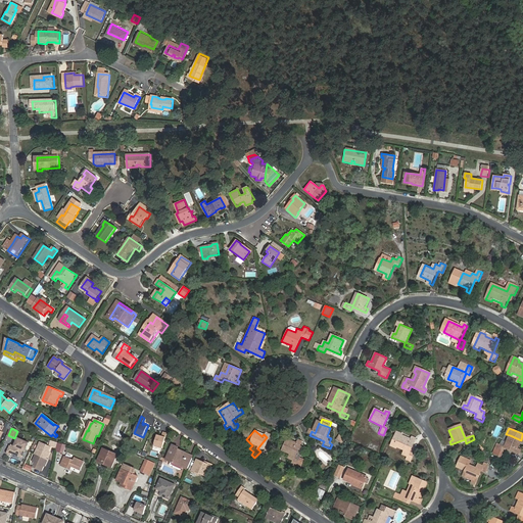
[(411,439),(401,434),(402,433),(396,431),(390,445),(396,447),(396,446),(405,450),(403,455),(408,456),(407,459),(411,461),(414,454),(410,452),(416,438),(413,436),(411,439)]
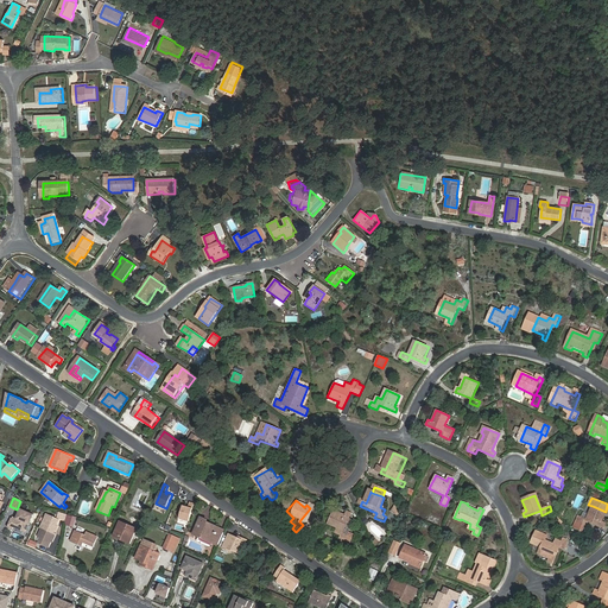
[(179,519),(190,521),(195,504),(190,502),(189,507),(183,506),(179,519)]
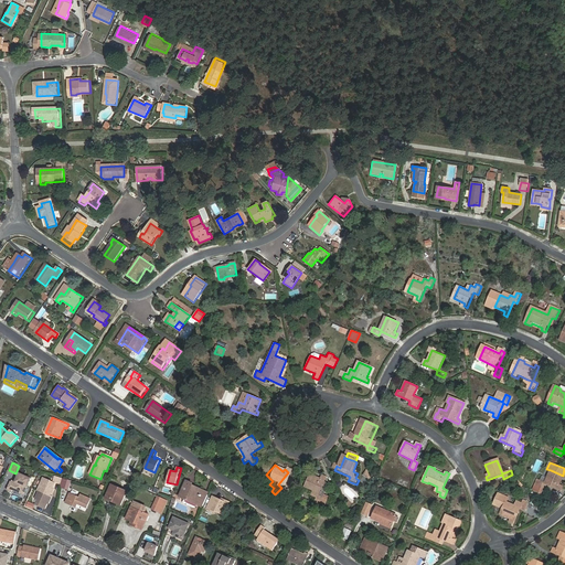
[(365,469),(362,476),(370,479),(373,472),(365,469)]
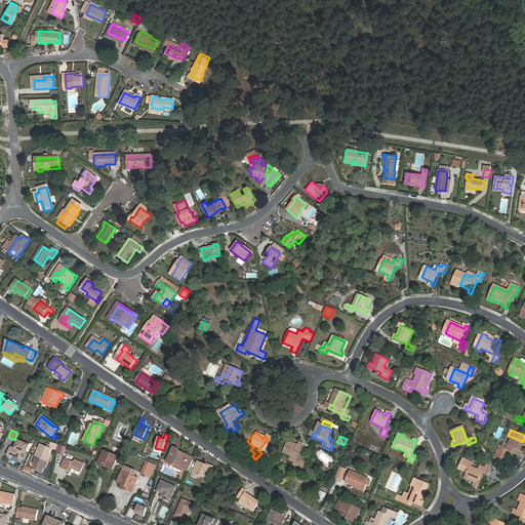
[(519,451),(523,442),(512,437),(507,450),(499,447),(497,451),(506,454),(507,451),(521,456),(522,452),(519,451)]
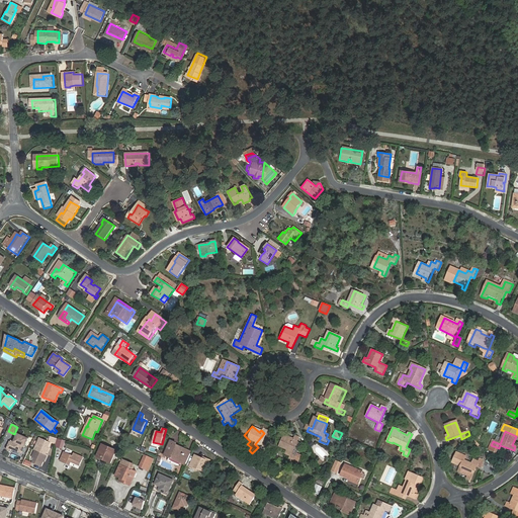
[(22,453),(28,439),(18,435),(14,444),(11,442),(7,449),(11,451),(12,449),(22,453)]
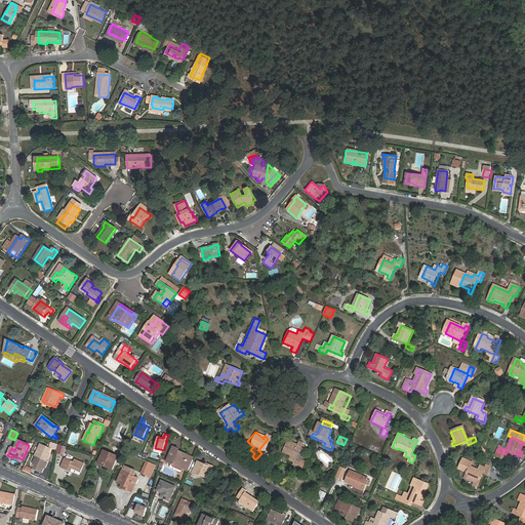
[(301,449),(304,445),(299,444),(298,446),(289,442),(284,454),(292,457),(290,461),(295,463),(293,468),(297,469),(298,469),(301,460),(306,451),(301,449)]
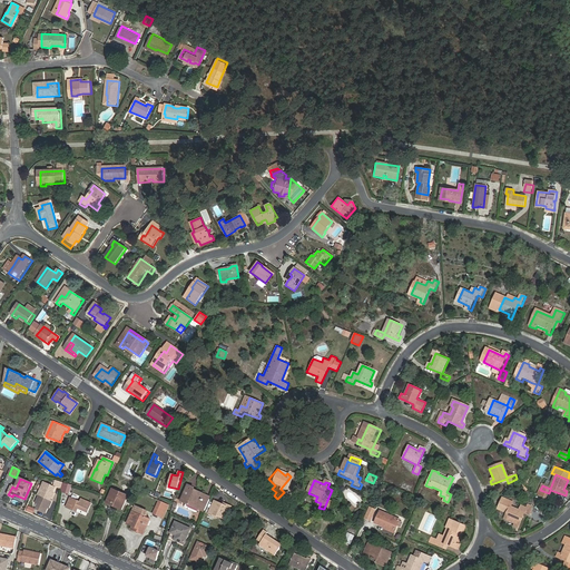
[(45,482),(39,495),(40,495),(51,501),(53,495),(52,495),(56,488),(45,482)]
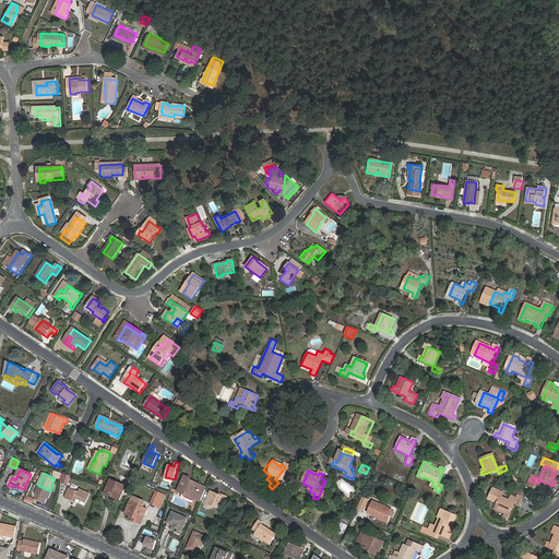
[(68,484),(70,475),(67,475),(61,473),(60,482),(68,484)]
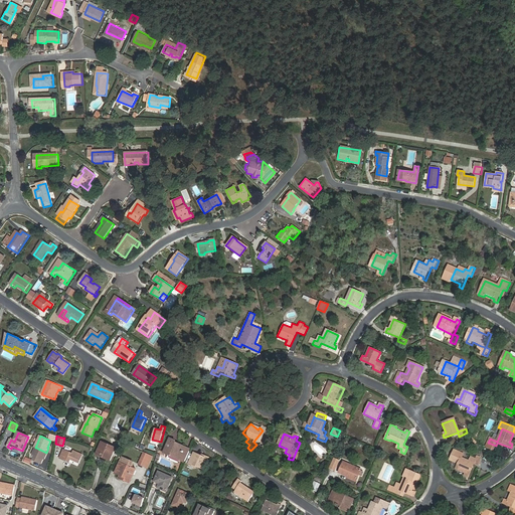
[(179,463),(180,460),(185,449),(174,444),(175,442),(176,441),(171,438),(164,453),(171,456),(170,459),(171,460),(177,463),(179,463)]
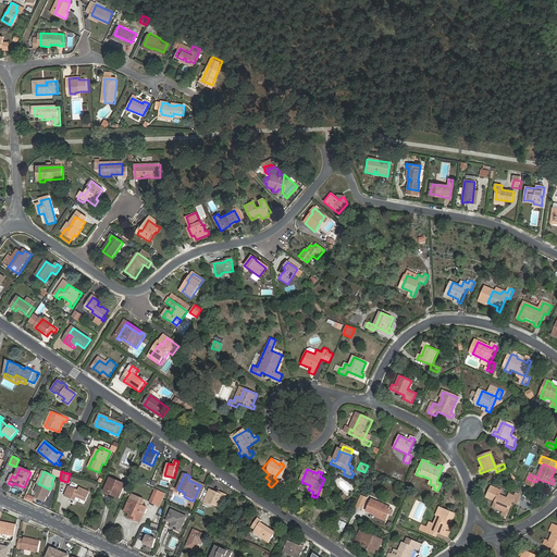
[(114,495),(120,498),(126,484),(111,478),(106,490),(114,494),(114,495)]
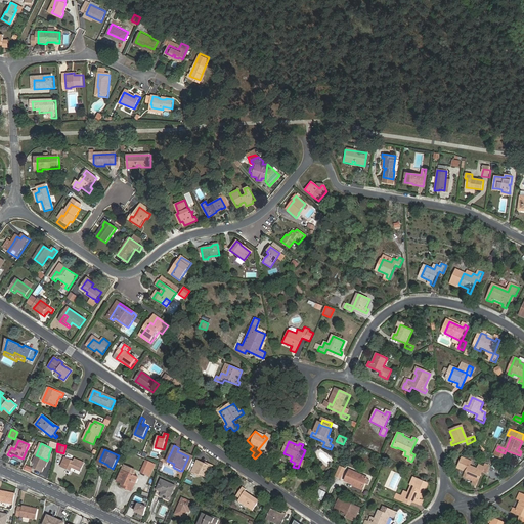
[(188,456),(183,468),(187,470),(193,456),(178,449),(177,451),(188,456)]
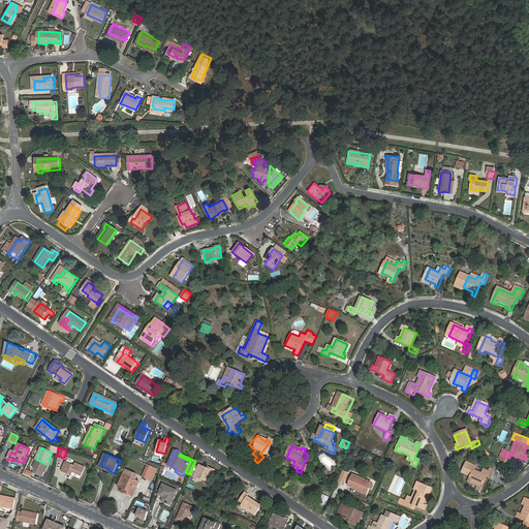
[(48,465),(37,460),(34,467),(36,468),(34,473),(42,476),(45,469),(47,470),(49,465),(48,465)]
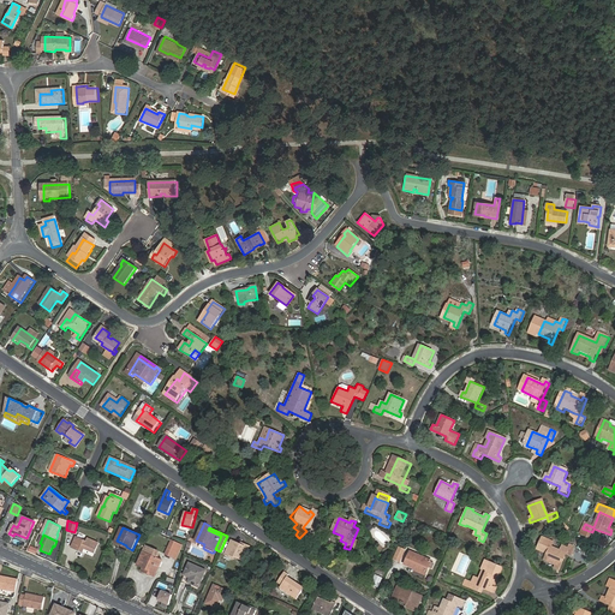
[(95,553),(99,544),(88,539),(87,542),(76,537),(71,548),(83,553),(84,549),(95,553)]
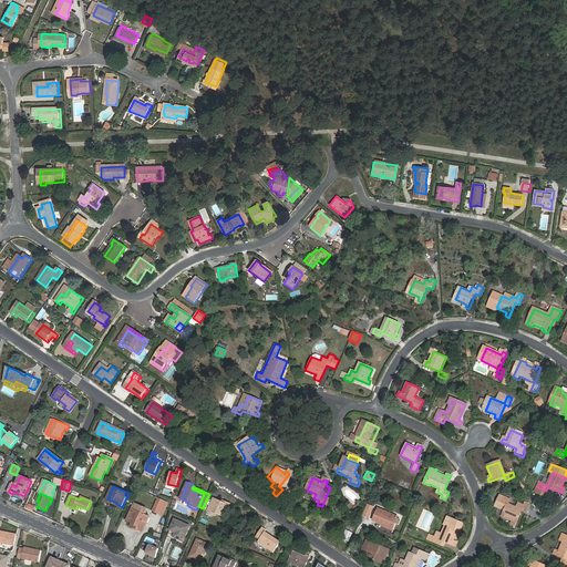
[(153,512),(158,514),(163,515),(168,503),(160,498),(153,512)]
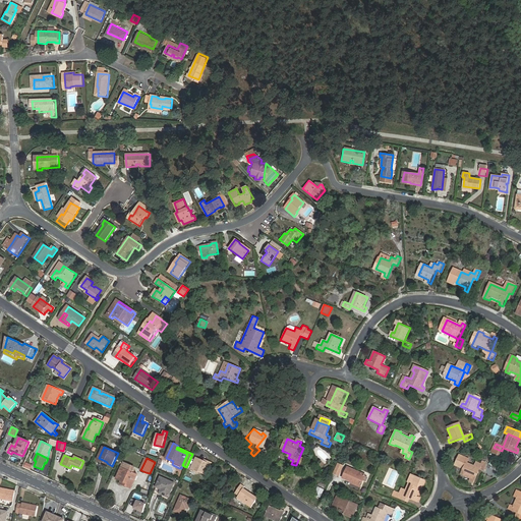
[(195,470),(198,471),(207,475),(212,463),(208,461),(207,462),(204,461),(196,458),(190,470),(195,472),(195,470)]
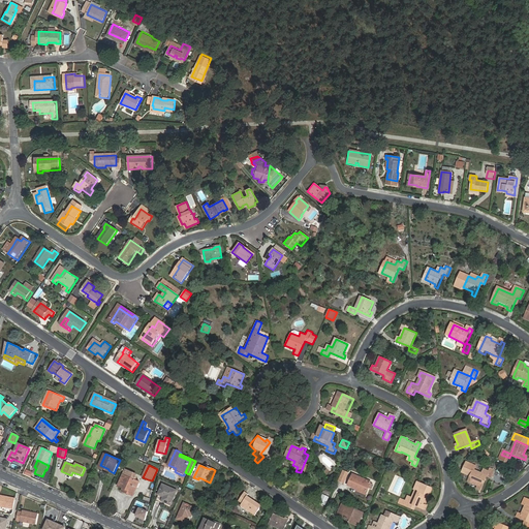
[(478,490),(483,491),(488,476),(492,477),(494,469),(490,468),(489,471),(484,470),(483,474),(473,471),(469,483),(479,487),(478,490)]
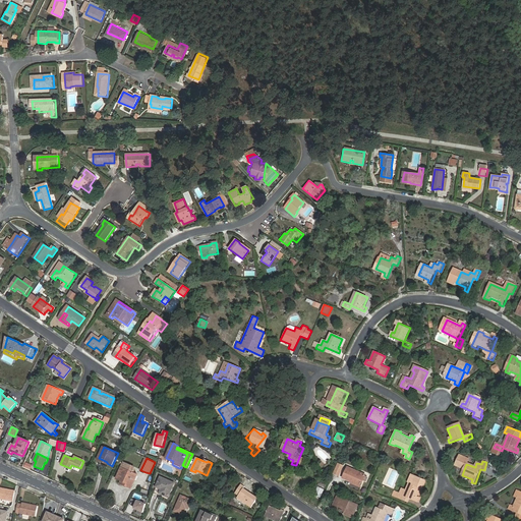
[(339,476),(343,464),(337,462),(333,473),(339,476)]
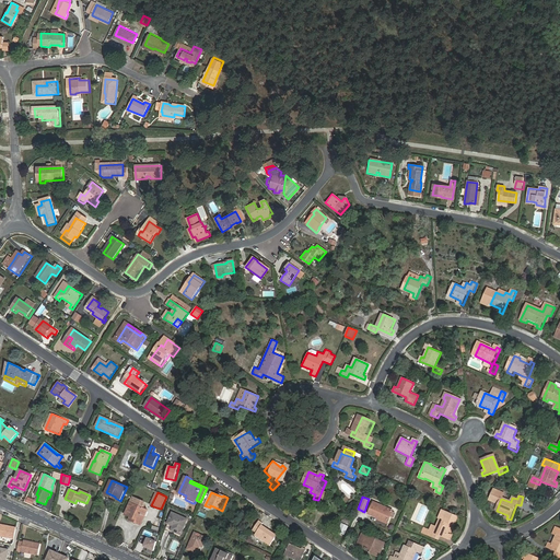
[(143,501),(133,498),(126,514),(131,516),(137,518),(136,522),(141,524),(147,511),(142,509),(141,509),(143,501)]
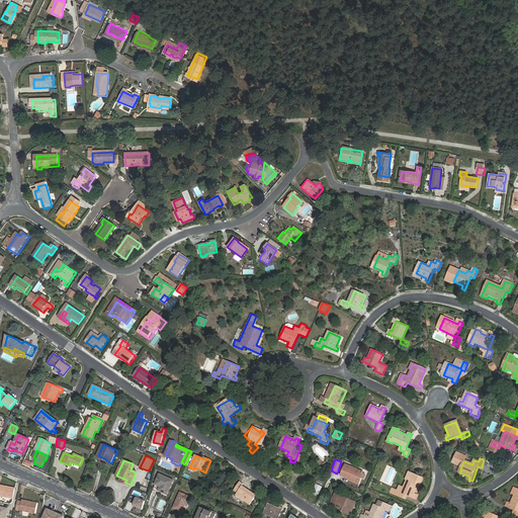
[(349,465),(344,477),(351,480),(351,481),(358,484),(363,472),(349,465)]
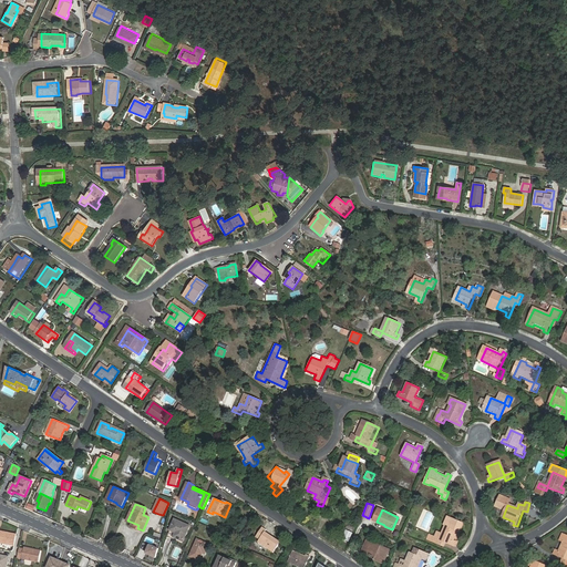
[(429,540),(437,545),(439,540),(454,547),(455,543),(452,542),(457,531),(460,532),(463,524),(447,517),(444,525),(445,525),(441,535),(436,533),(434,537),(431,536),(429,540)]
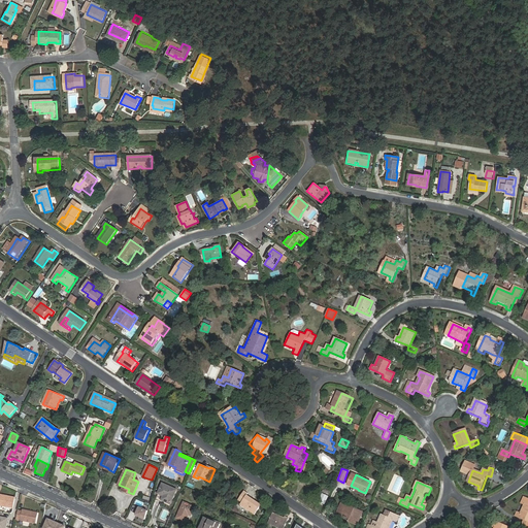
[(171,503),(177,490),(163,483),(157,497),(171,503)]
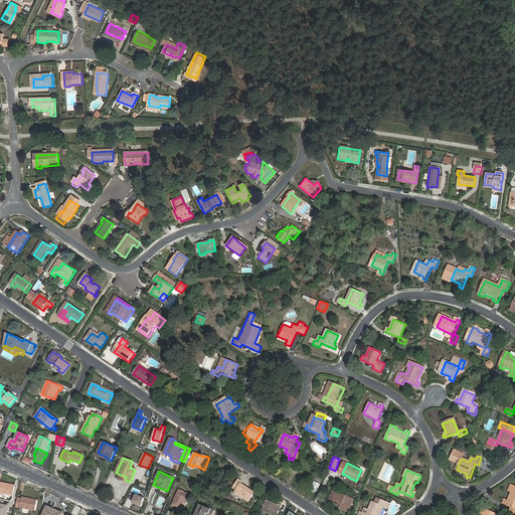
[(241,480),(237,478),(232,487),(235,490),(234,492),(248,501),(254,492),(240,482),(241,480)]
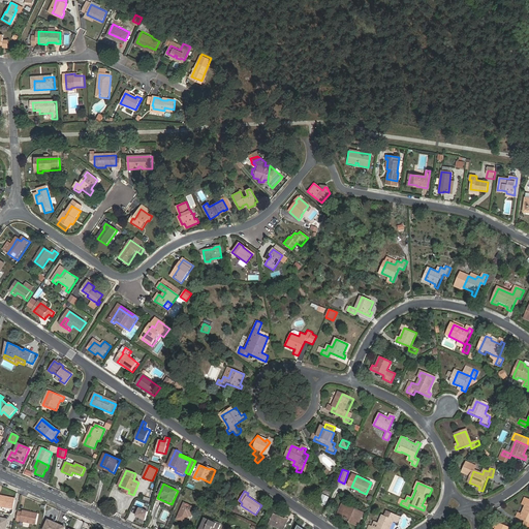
[(0,505),(13,508),(16,497),(7,496),(7,497),(5,497),(5,495),(0,494),(0,505)]
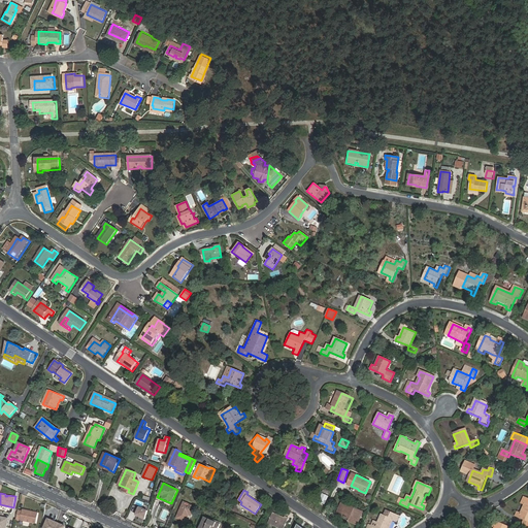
[(527,527),(527,501),(522,498),(517,509),(520,510),(518,516),(515,515),(514,518),(523,522),(527,524),(526,527),(527,527)]
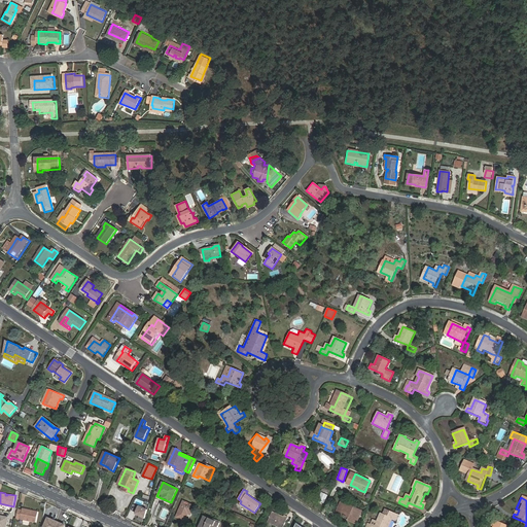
[(191,515),(196,506),(184,501),(177,518),(186,521),(189,514),(191,515)]
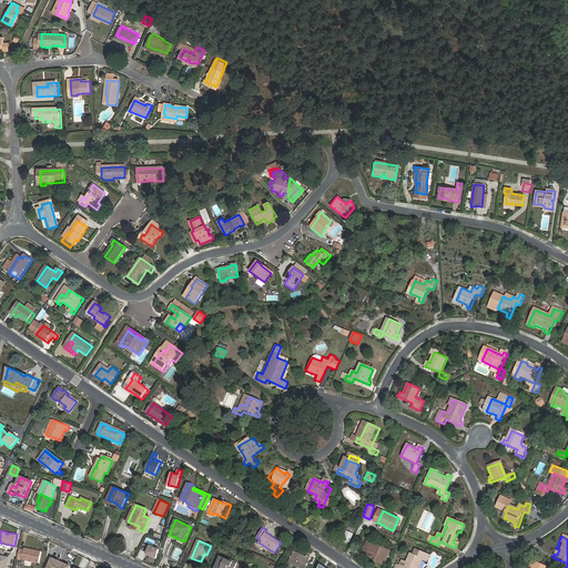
[(369,540),(364,553),(377,558),(376,560),(385,565),(392,550),(369,540)]
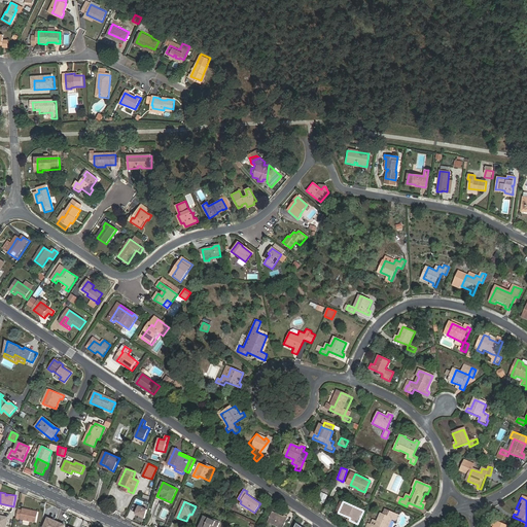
[(147,508),(137,504),(134,514),(143,518),(147,508)]
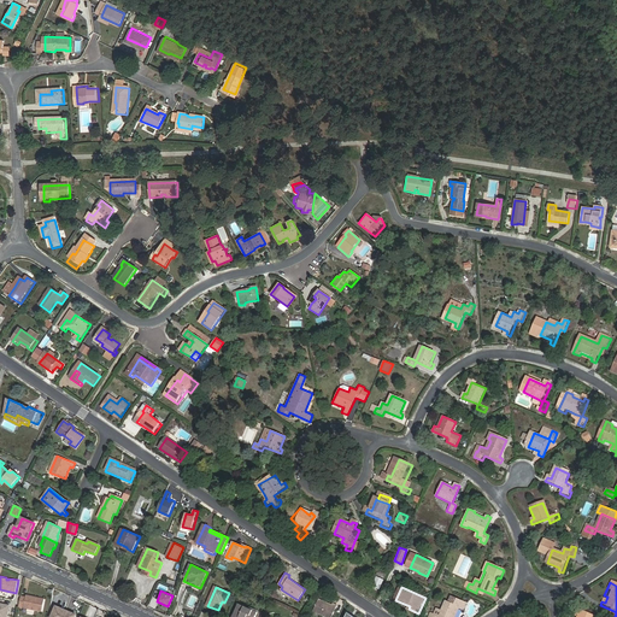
[(22,595),(19,606),(43,611),(46,598),(36,595),(35,598),(34,597),(34,595),(27,594),(27,597),(22,595)]
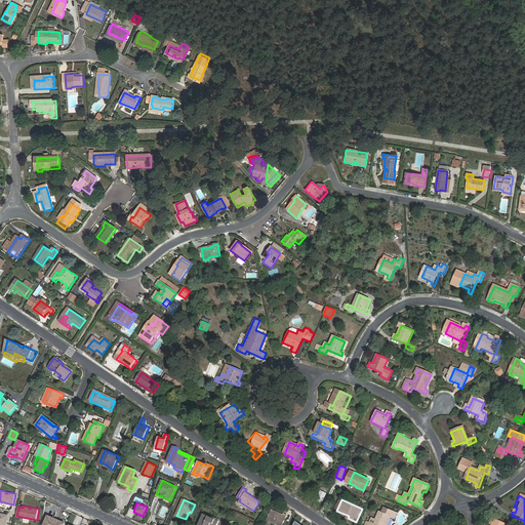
[(366,522),(364,524),(387,524),(391,517),(395,519),(397,514),(384,509),(381,514),(378,512),(375,521),(371,519),(369,523),(366,522)]
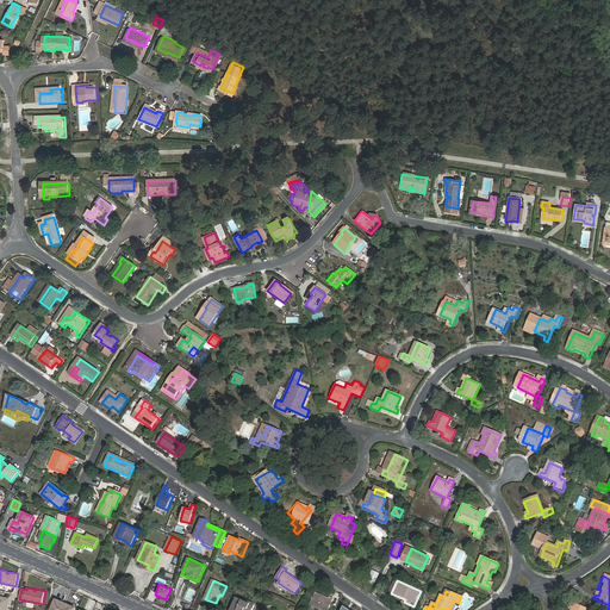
[(316,592),(310,604),(323,609),(329,609),(334,598),(330,597),(329,598),(316,592)]
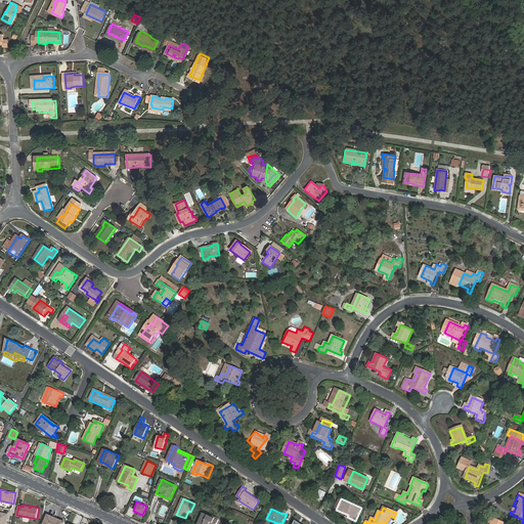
[(217,523),(219,520),(203,513),(198,523),(217,523)]
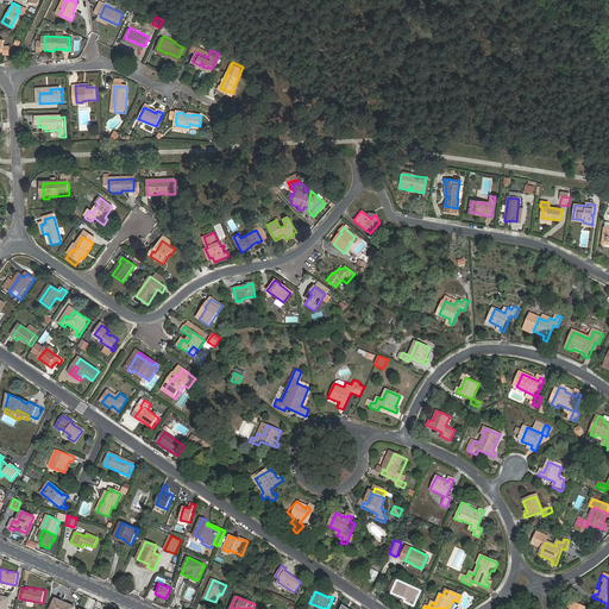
[(73,608),(75,607),(54,597),(48,608),(73,608)]
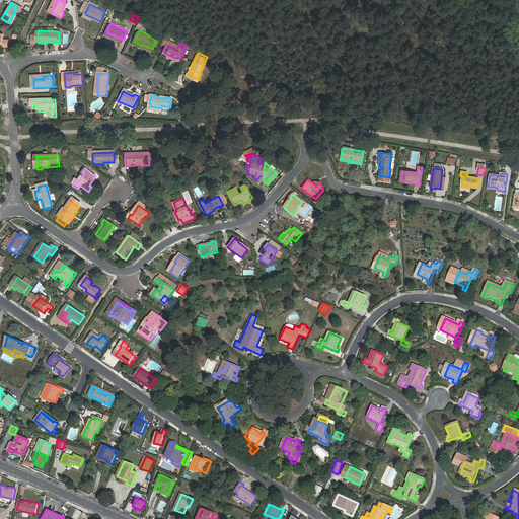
All buildings are outlined.
